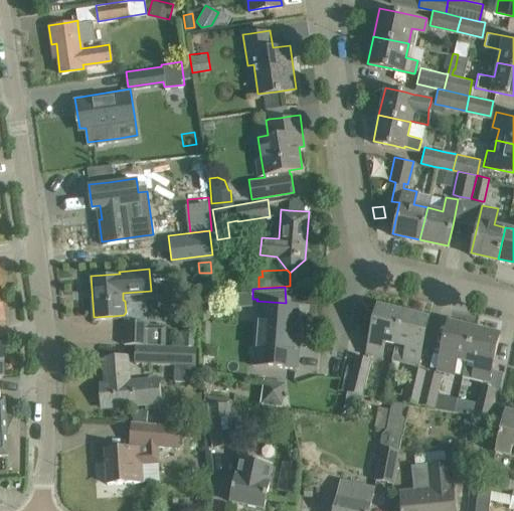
[(254,335),(252,363),(277,365),(297,366),(299,335),(300,324),(296,323),(298,304),(286,303),(257,301),(254,335)]
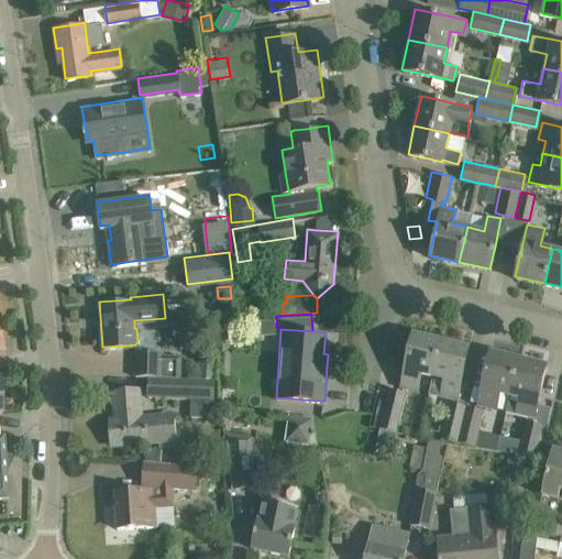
[(405,366),(400,384),(418,387),(421,372),(432,374),(440,339),(412,332),(405,366)]
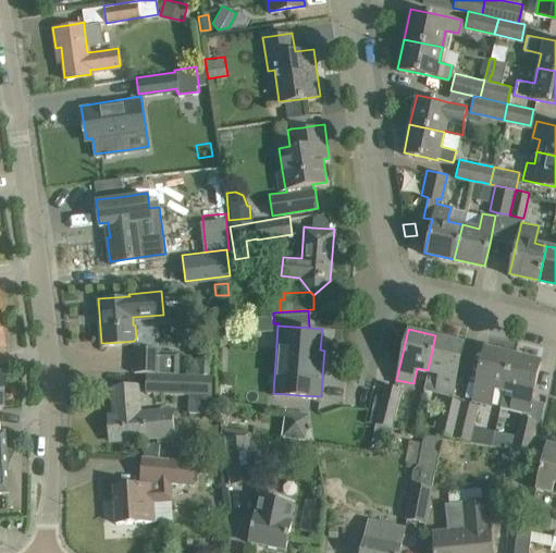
[(428,370),(423,389),(446,394),(445,398),(449,400),(451,393),(458,363),(462,342),(435,335),(428,370)]
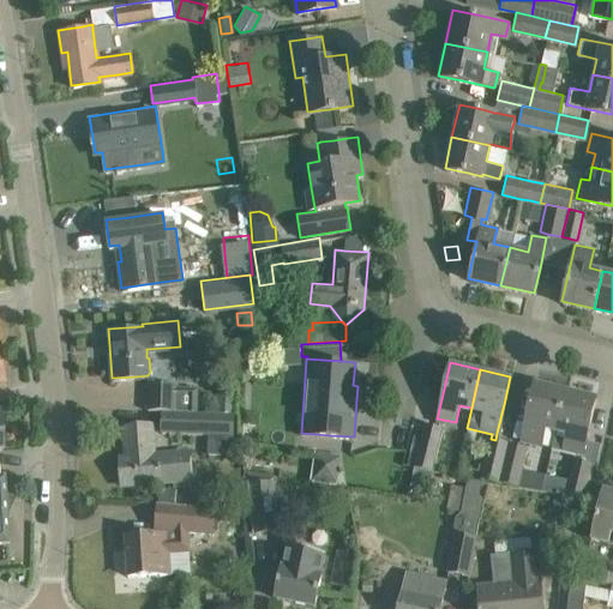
[(149,381),(146,408),(161,409),(161,410),(234,412),(234,383),(216,383),(215,401),(215,410),(203,410),(197,410),(193,409),(186,409),(186,398),(176,398),(178,383),(149,381)]
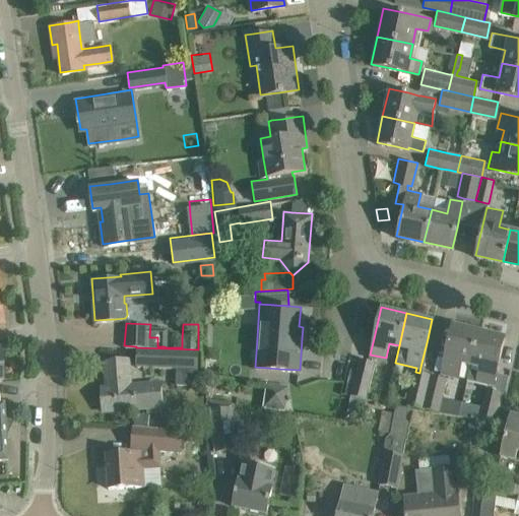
[(447,343),(441,372),(457,376),(460,361),(469,363),(470,363),(477,330),(452,324),(449,338),(447,343)]
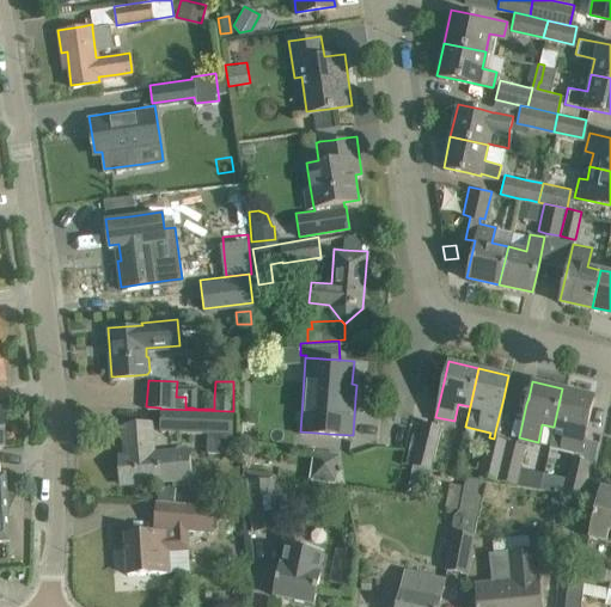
[(553,427),(549,443),(561,447),(579,451),(592,398),(592,396),(562,388),(554,427),(553,427)]
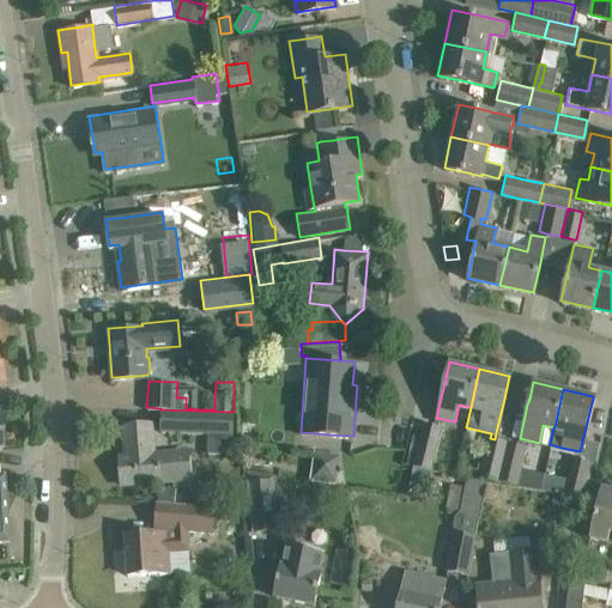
[(161,409),(158,430),(232,432),(234,412),(161,409)]
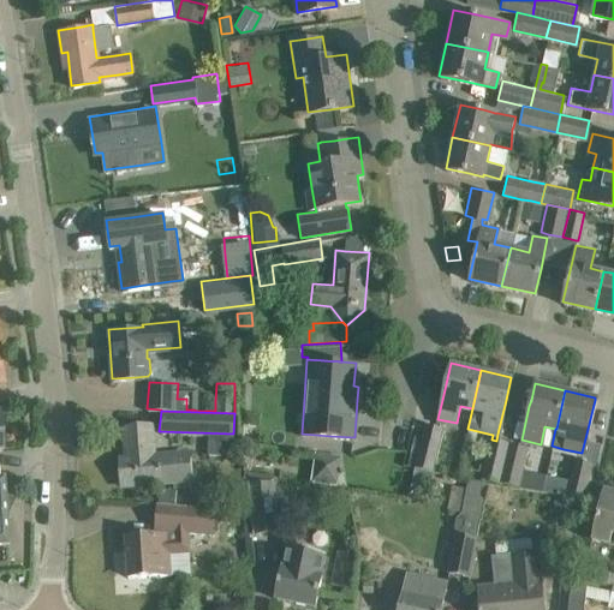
[(125,455),(119,456),(120,483),(144,482),(172,479),(172,485),(189,484),(189,480),(191,480),(189,452),(170,453),(151,454),(149,423),(147,423),(123,425),(125,455)]
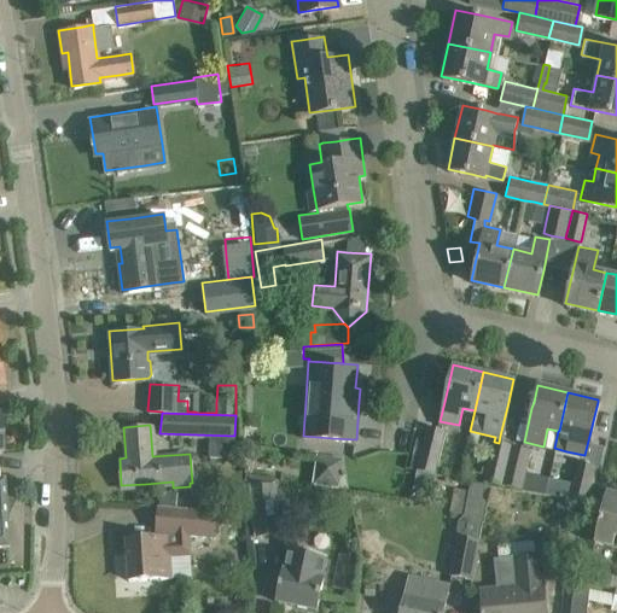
[(415,436),(412,450),(419,453),(415,467),(435,472),(436,465),(444,430),(426,425),(423,438),(415,436)]
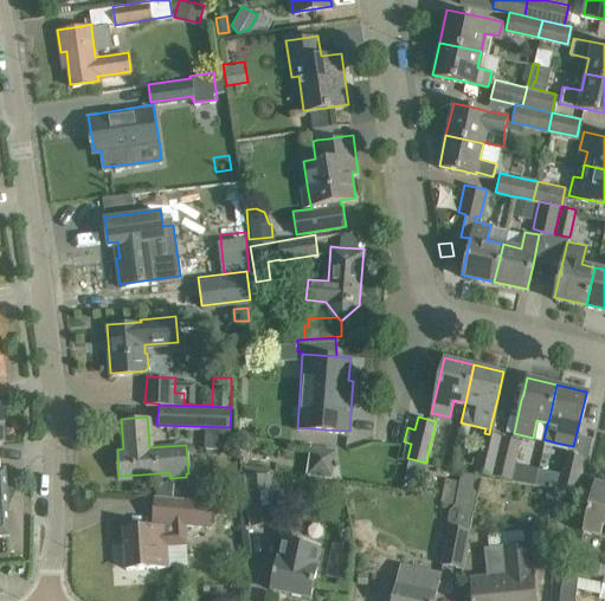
[(482,433),(472,471),(478,473),(493,476),(501,438),(489,434),(484,433),(482,433)]
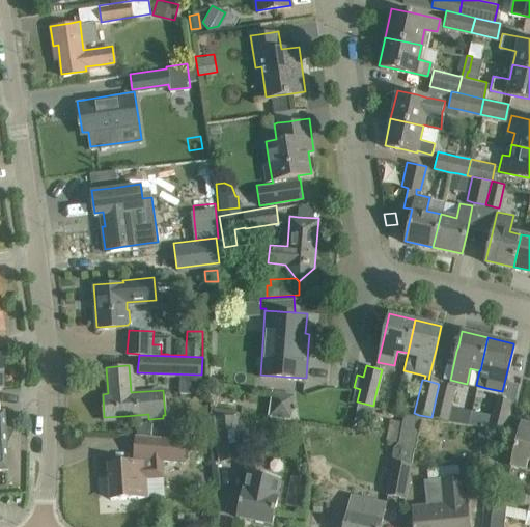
[(439,384),(431,417),(447,421),(451,405),(455,387),(439,384)]
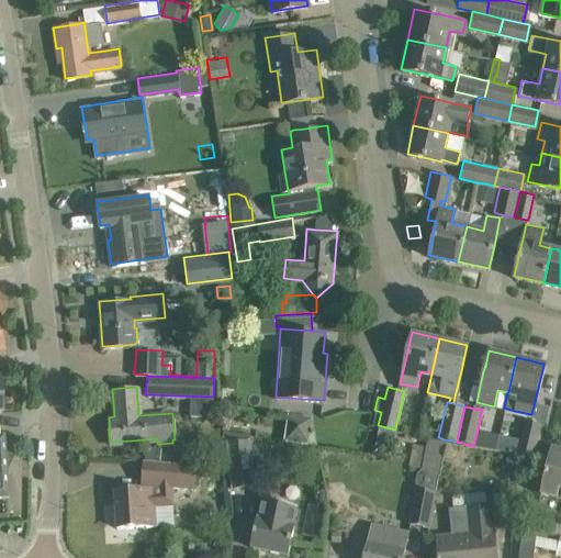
[(517,449),(517,450),(520,452),(534,455),(539,432),(541,423),(524,420),(519,439),(517,449)]
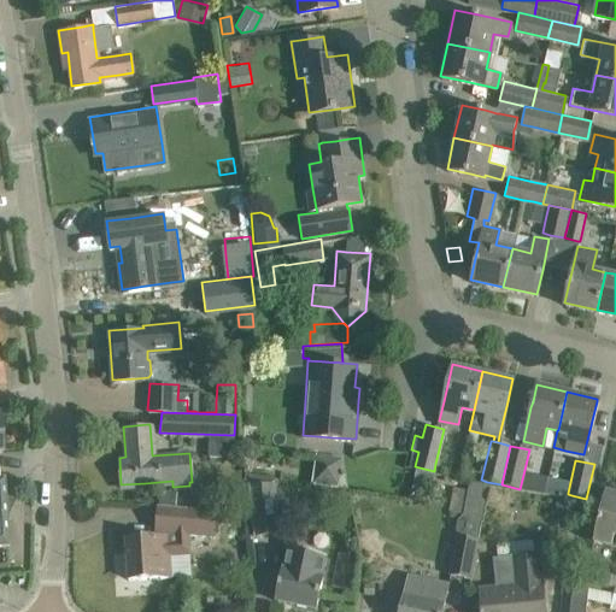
[(457,533),(449,572),(450,572),(470,576),(477,537),(487,482),(468,478),(467,488),(464,500),(462,512),(457,517),(455,527),(457,533)]
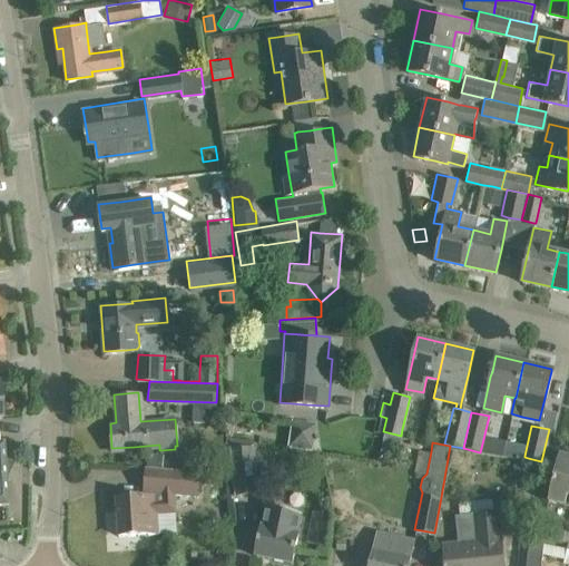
[(253,443),(229,446),(233,494),(257,493),(253,443)]
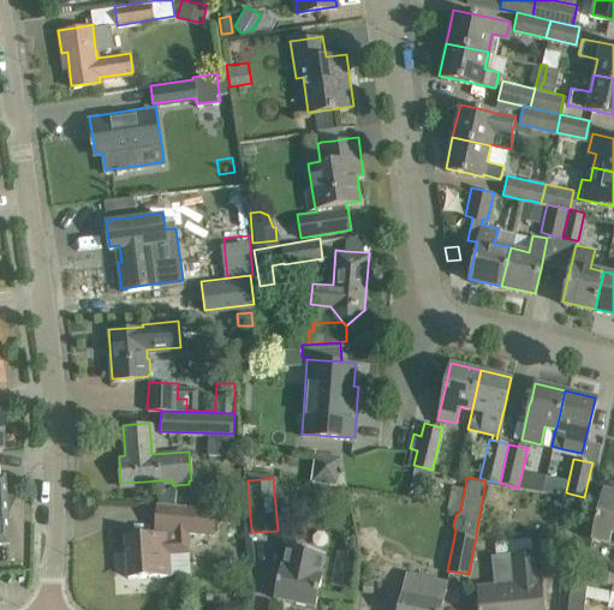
[(613,490),(596,485),(590,509),(596,510),(590,537),(613,542),(613,490)]
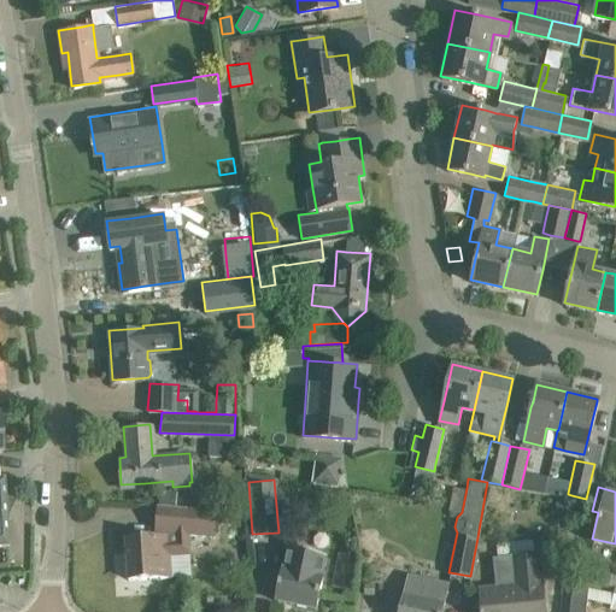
[(556,493),(553,516),(568,518),(569,518),(572,495),(556,493)]
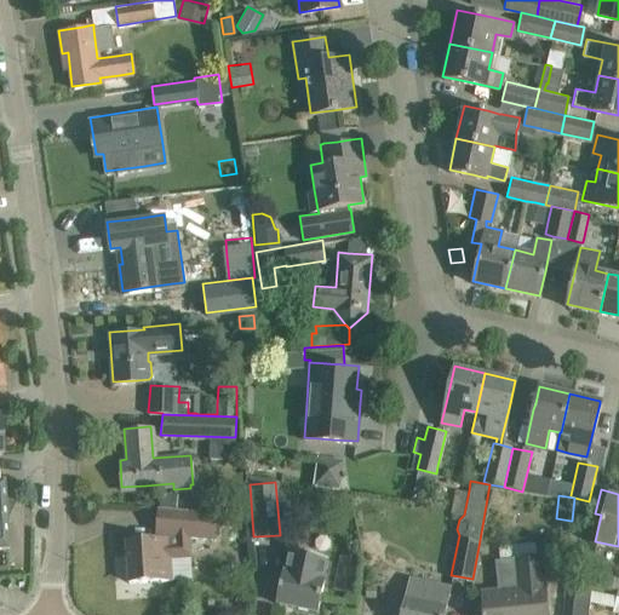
[(155,538),(126,539),(129,580),(161,578),(171,578),(168,556),(190,555),(189,536),(216,539),(218,511),(159,506),(155,538)]
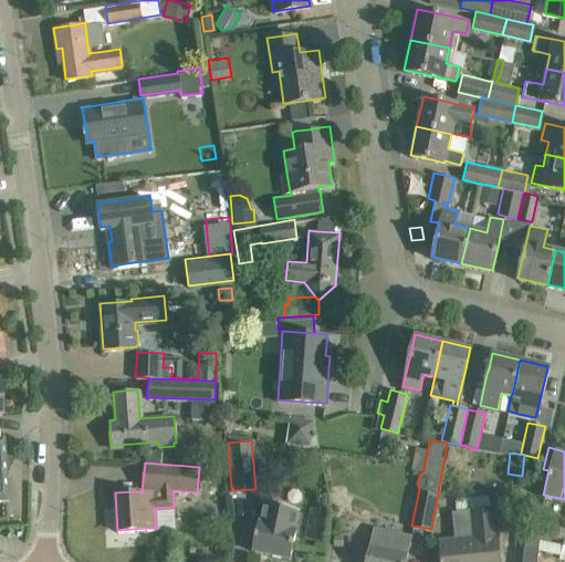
[(202,469),(202,479),(215,480),(215,469),(202,469)]
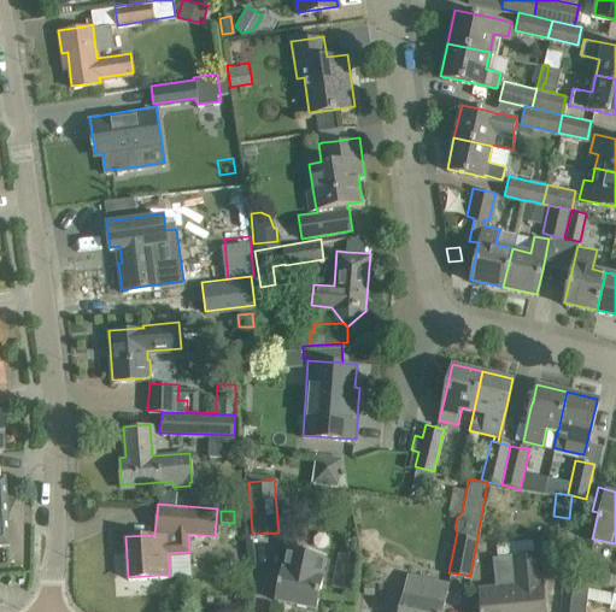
[(280,575),(275,598),(315,606),(320,583),(322,576),(321,576),(326,555),(287,547),(283,568),(281,566),(280,575)]
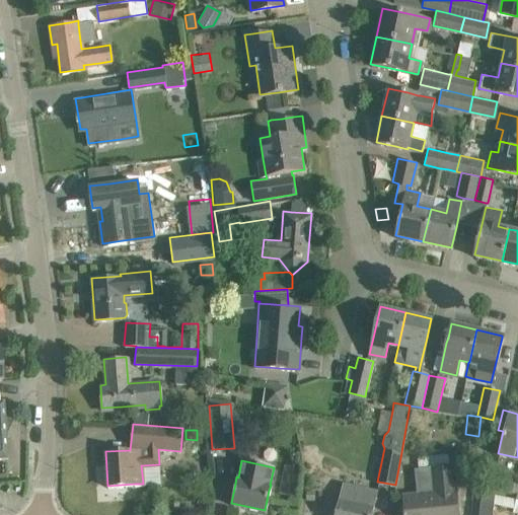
[(417,493),(402,494),(404,514),(402,514),(457,514),(455,490),(454,490),(452,469),(451,462),(449,462),(419,466),(414,466),(415,473),(417,493)]
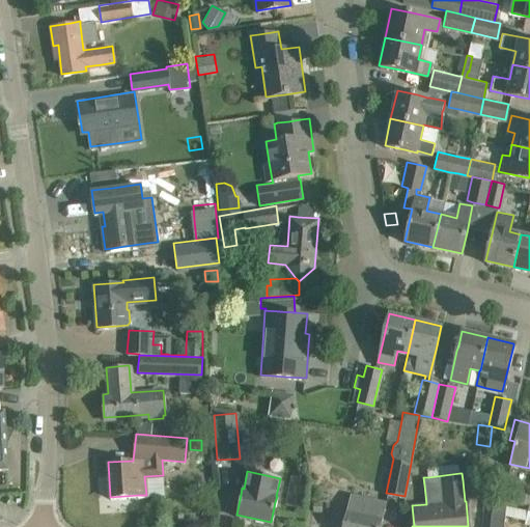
[(498,488),(496,497),(510,500),(512,492),(498,488)]
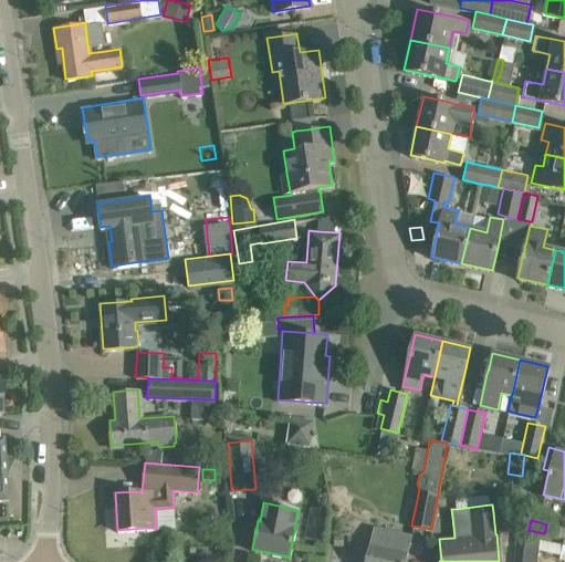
[(564,526),(552,523),(550,533),(563,537),(564,528),(564,526)]
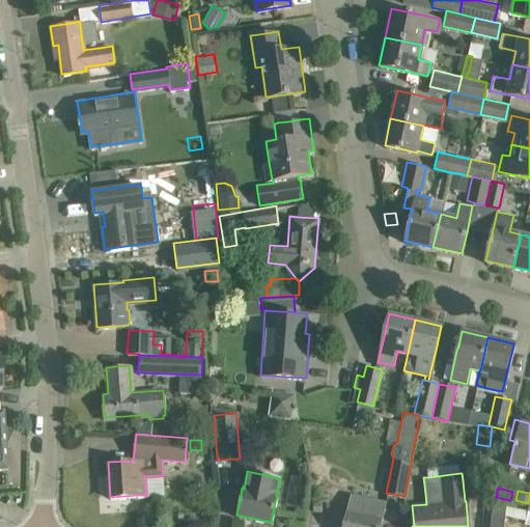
[(345,518),(342,526),(379,526),(380,525),(381,519),(385,501),(351,494),(345,518)]
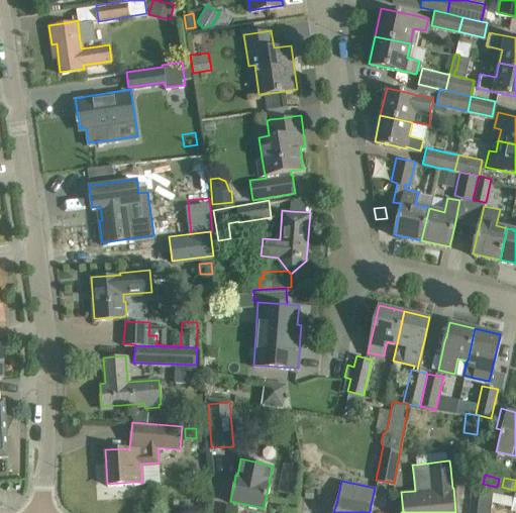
[(479,489),(476,512),(489,512),(491,502),(491,500),(512,504),(514,496),(514,495),(513,495),(492,490),(492,491),(479,489)]
